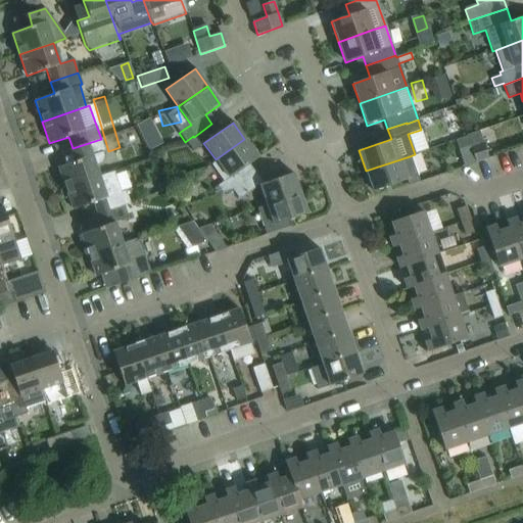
[(466,135),(466,136),(469,146),(475,161),(487,157),(478,131),(466,135)]
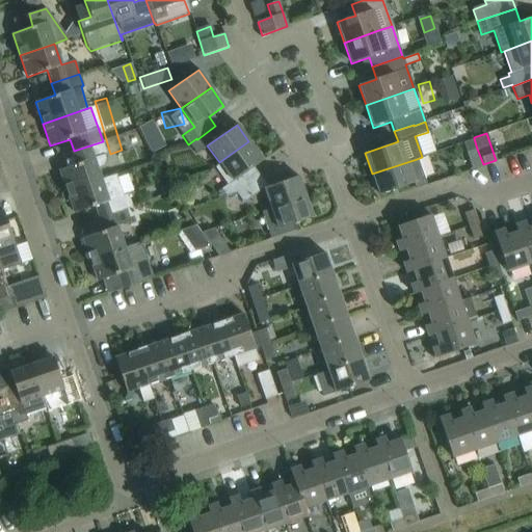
[(196,138),(188,144),(195,154),(204,148),(197,139),(196,139),(196,138)]
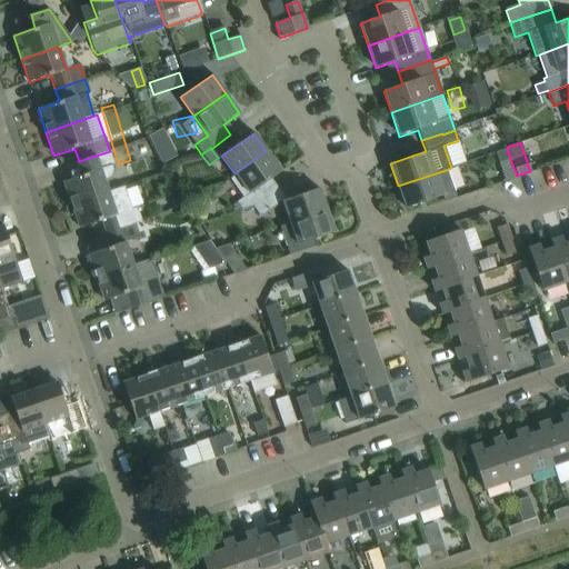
[(498,163),(510,159),(507,148),(495,152),(498,163)]
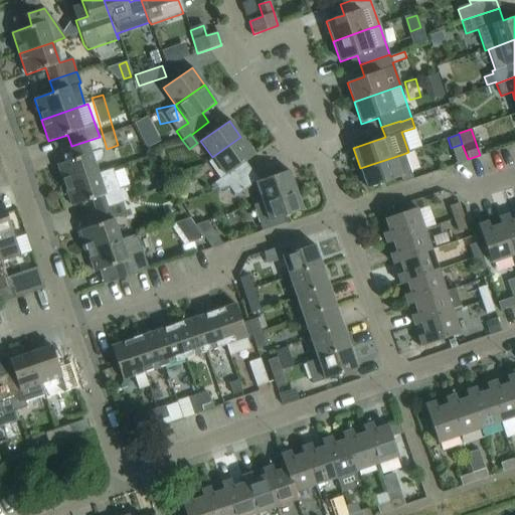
[(57,164),(64,185),(98,174),(94,163),(100,161),(102,154),(101,150),(104,149),(100,137),(71,146),(76,158),(57,164)]
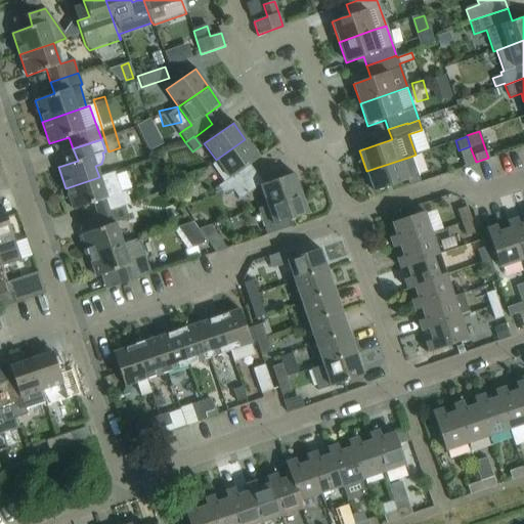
[(230,190),(231,190),(248,178),(242,170),(258,158),(245,139),(216,160),(228,178),(224,181),(217,186),(222,193),(230,190)]
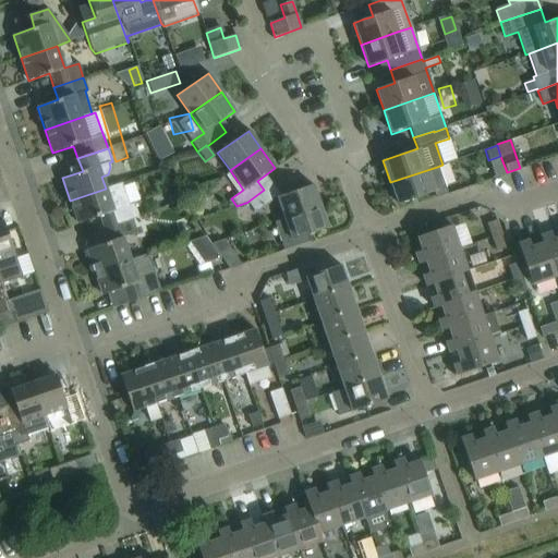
[(447,194),(437,167),(390,182),(400,210),(436,198),(447,194)]
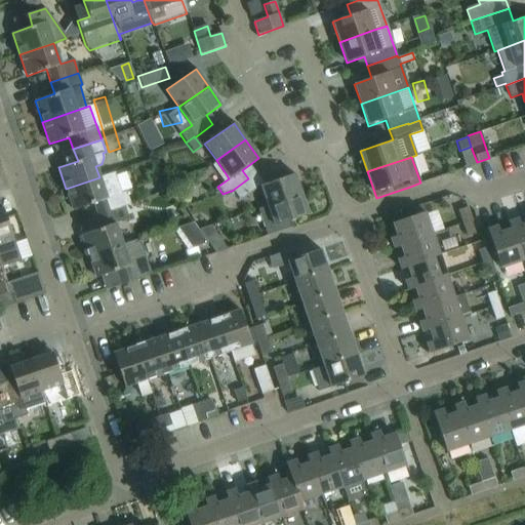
[(73,210),(92,203),(96,215),(124,206),(130,204),(126,192),(121,193),(114,172),(99,177),(66,189),(73,210)]
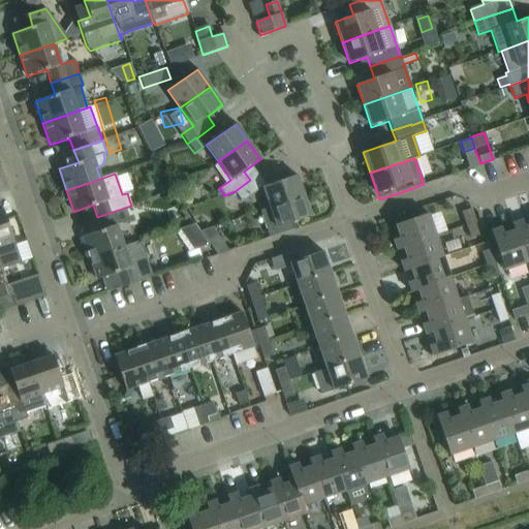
[(258,175),(234,192),(241,203),(262,187),(266,186),(258,175)]
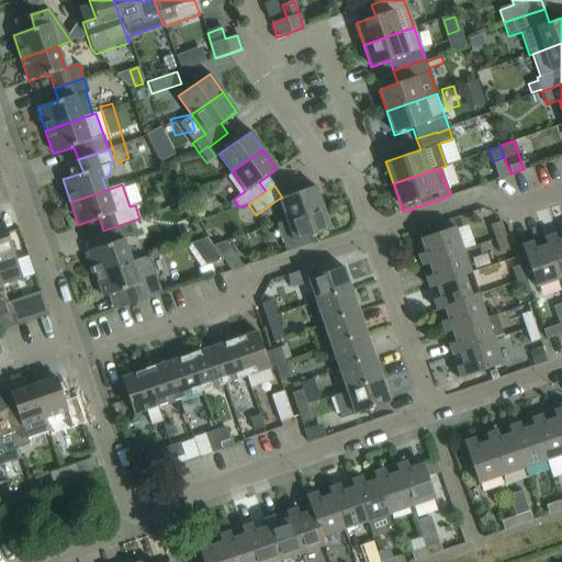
[(287,221),(322,208),(315,186),(282,198),(279,199),(287,221)]
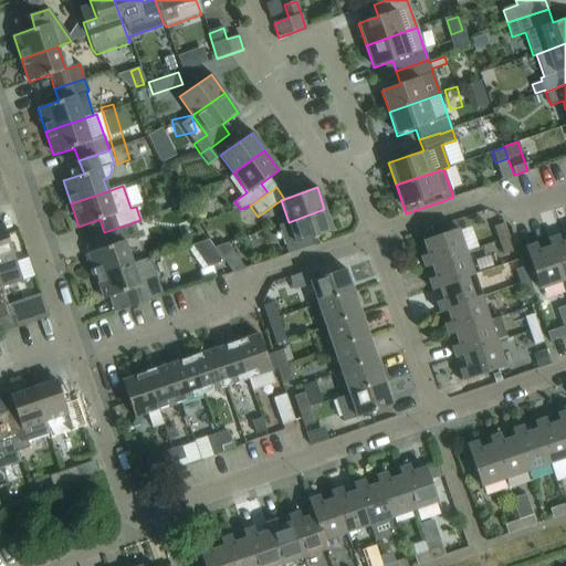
[(177,194),(170,197),(169,202),(173,209),(182,205),(177,194)]
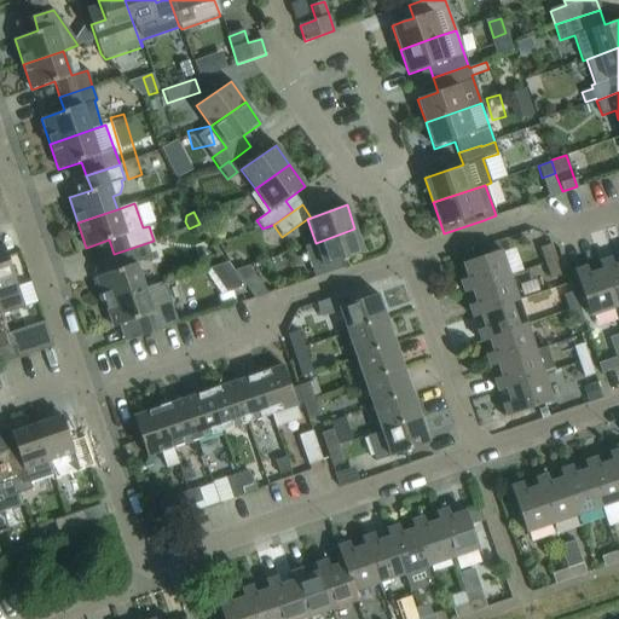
[(354,229),(316,243),(304,247),(314,278),(325,273),(345,267),(342,261),(363,254),(354,229)]
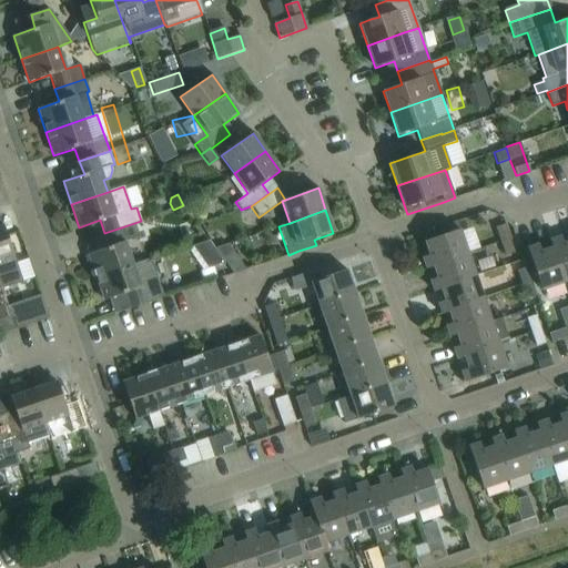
[(95,277),(132,265),(124,242),(139,236),(134,223),(104,233),(109,246),(88,254),(95,277)]
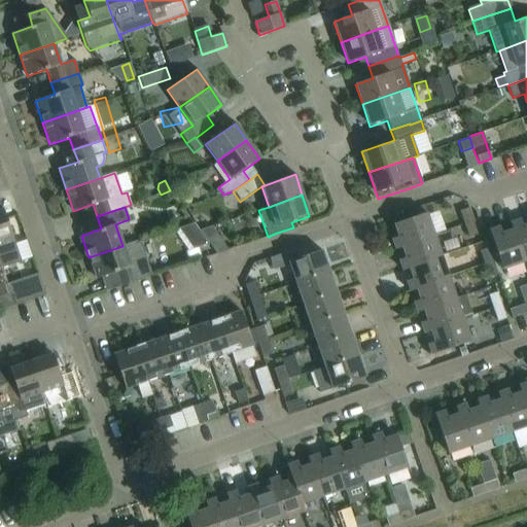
[(462,221),(471,218),(467,208),(459,211),(462,221)]
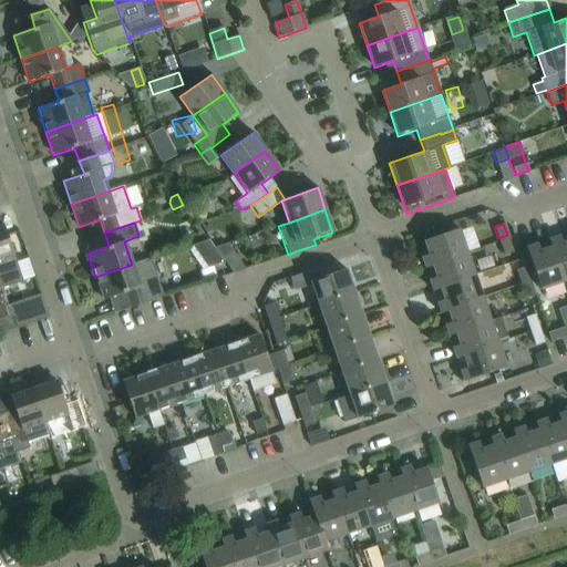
[(0,289),(11,285),(8,276),(19,271),(3,226),(0,226),(0,289)]
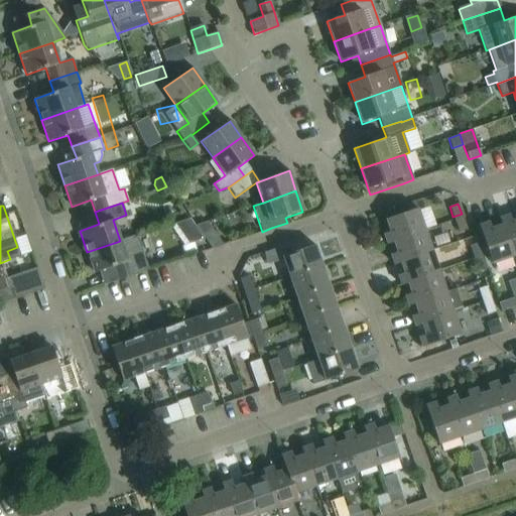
[(386,243),(424,230),(416,209),(385,219),(390,232),(383,234),(386,243)]
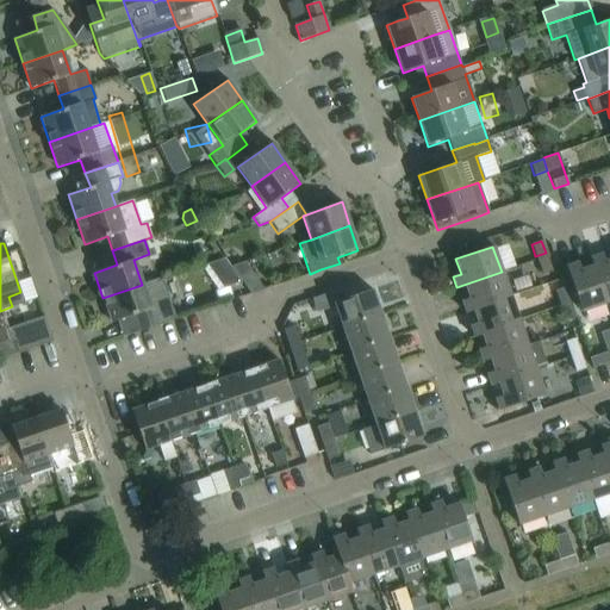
[(546,253),(535,256),(542,275),(552,272),(546,253)]
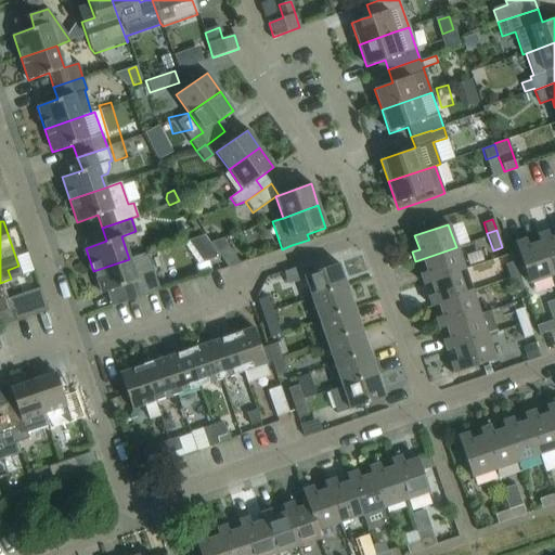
[(552,275),(554,274),(554,236),(551,239),(547,231),(538,234),(552,275)]
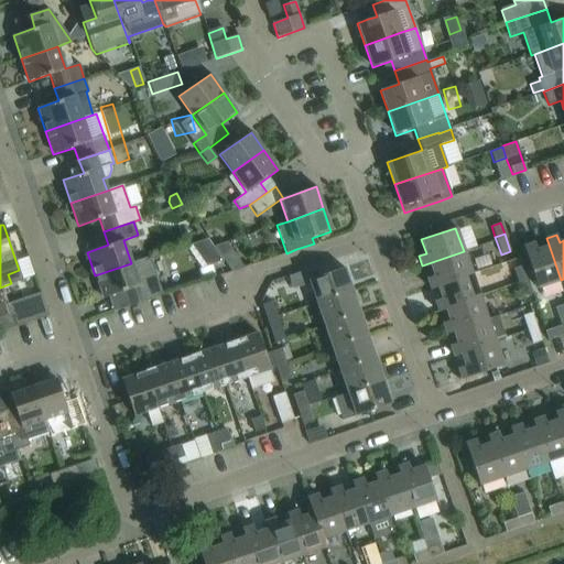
[(538,289),(561,280),(546,238),(545,239),(548,246),(537,250),(534,242),(523,247),(538,289)]
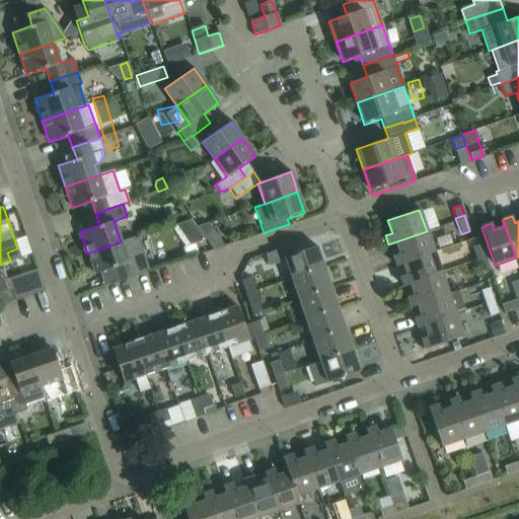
[(225,246),(214,231),(208,223),(197,227),(213,250),(225,246)]
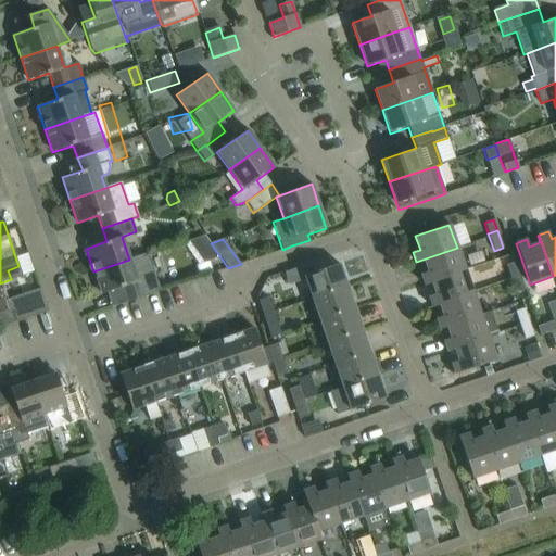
[(424,285),(465,270),(457,248),(416,262),(417,263),(424,261),(428,272),(420,275),(424,285)]
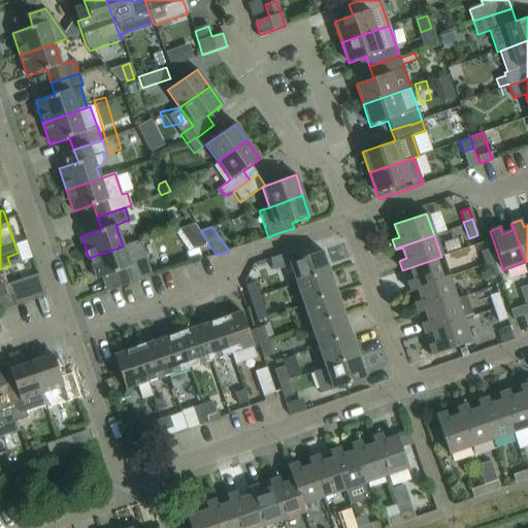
[(123,246),(89,258),(96,278),(118,272),(123,287),(149,277),(149,276),(152,274),(141,242),(137,242),(137,241),(123,246)]
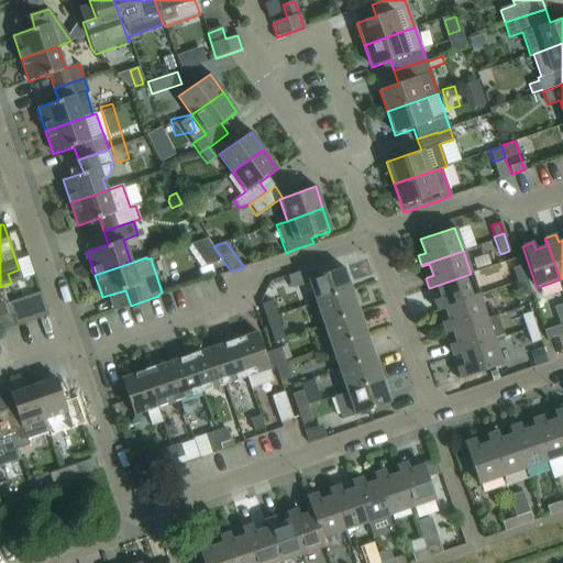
[(517,283),(527,279),(521,265),(512,268),(517,283)]
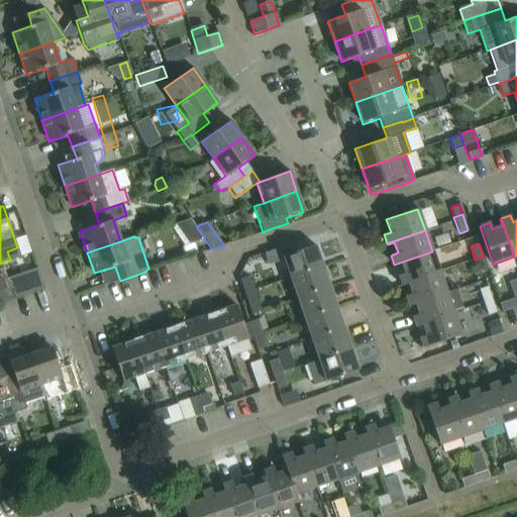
[(290,277),(322,266),(315,245),(283,256),(290,277)]
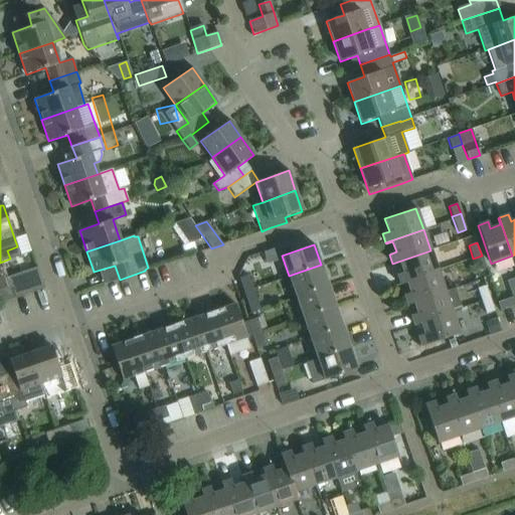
[(399,284),(438,271),(431,250),(392,264),(393,265),(399,263),(403,273),(396,275),(399,284)]
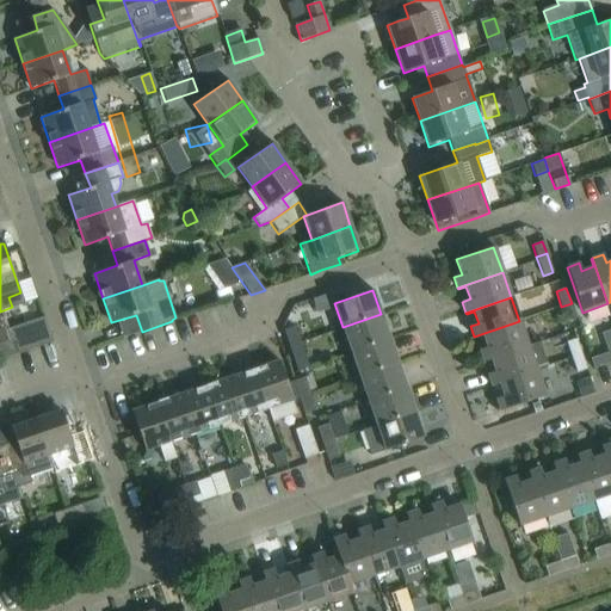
[(572,303),(561,307),(567,322),(576,319),(572,303)]
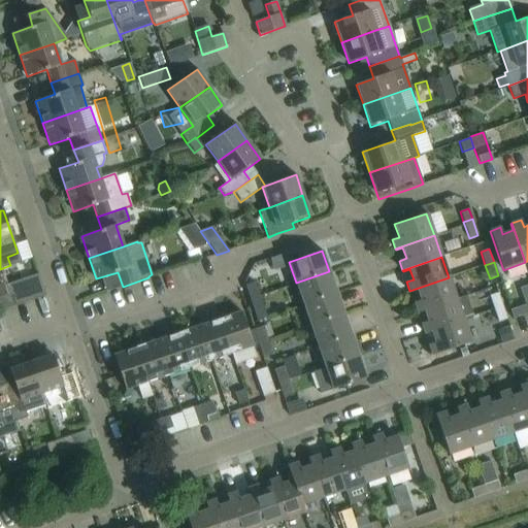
[(303,304),(336,293),(329,271),(296,283),(303,304)]
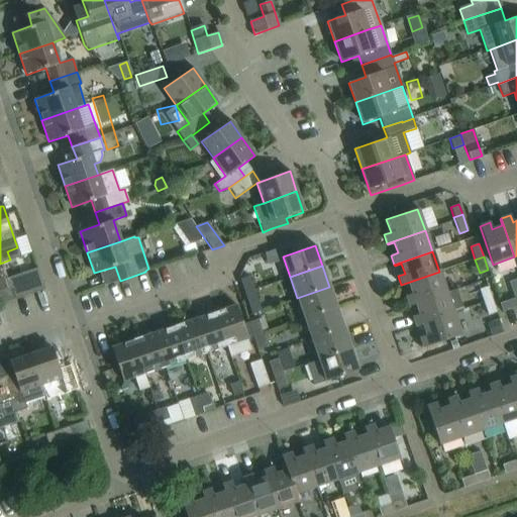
[(37,269),(4,279),(12,301),(33,294),(33,293),(44,290),(37,269)]
